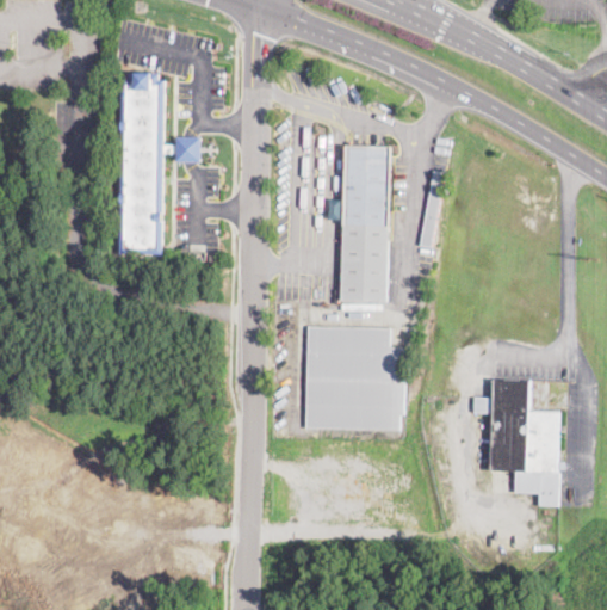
[(158,74),(158,80),(165,80),(163,146),(175,146),(175,139),(184,139),(199,139),(199,162),(175,161),(175,154),(163,154),(161,254),(118,254),(121,80),(127,80),(127,73),(158,74)]
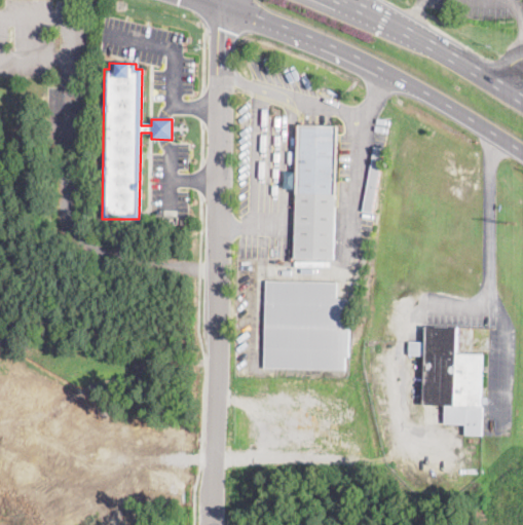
[(334,134),(331,260),(324,260),(324,265),(318,265),(319,259),(292,258),(295,125),(334,126),(334,134)]
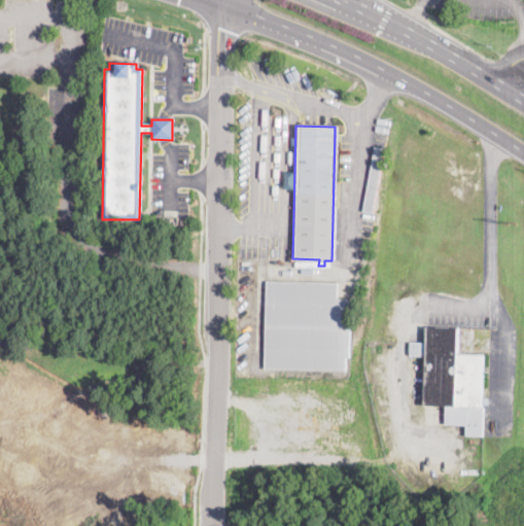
[(383,149),(371,214),(361,212),(375,148),(383,149)]
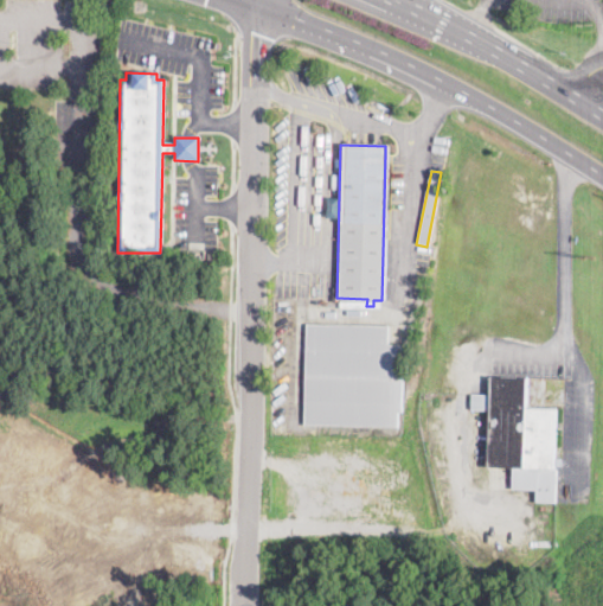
[(405,345),(404,378),(401,378),(399,428),(303,427),(305,324),(386,326),(386,344),(405,345)]
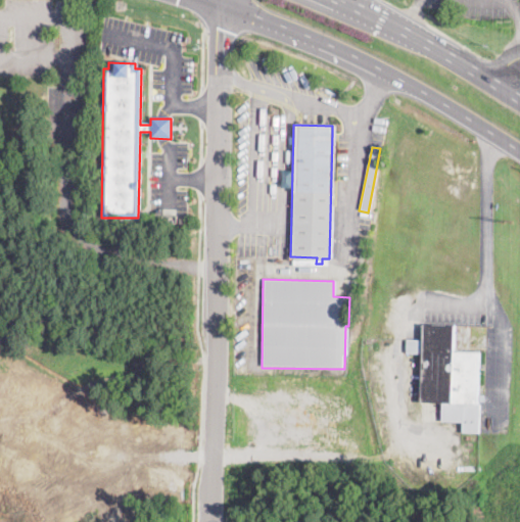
[(453,326),(453,352),(478,353),(476,395),(482,396),(482,402),(479,402),(478,434),(461,433),(461,423),(440,422),(440,404),(419,402),(421,354),(405,354),(405,340),(421,341),(422,325),(453,326)]
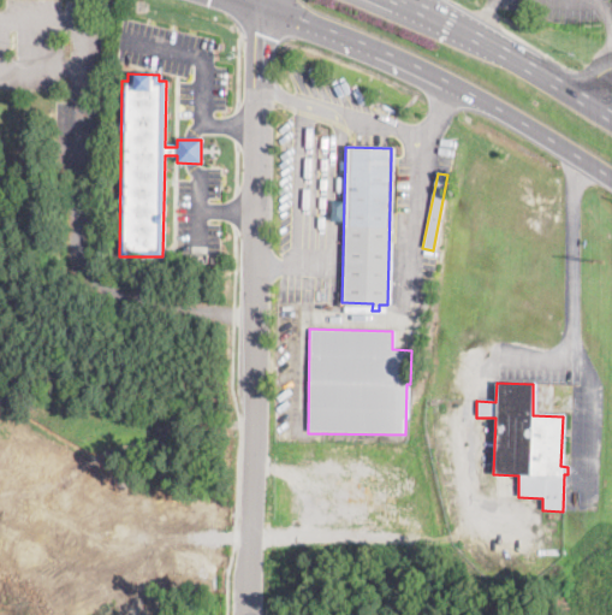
All buildings are outlined.
